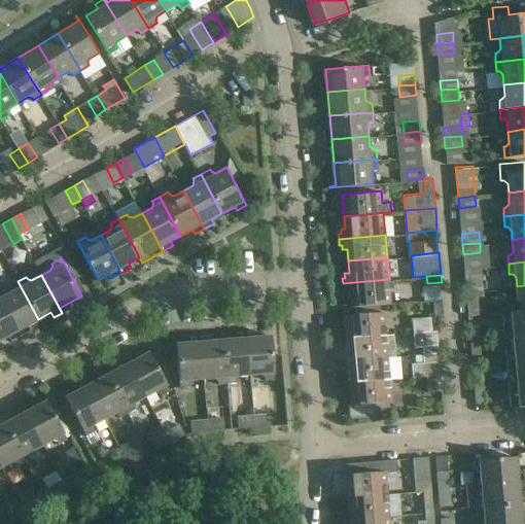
[(391,303),(389,279),(343,283),(343,289),(346,289),(346,293),(351,293),(352,306),(391,303)]
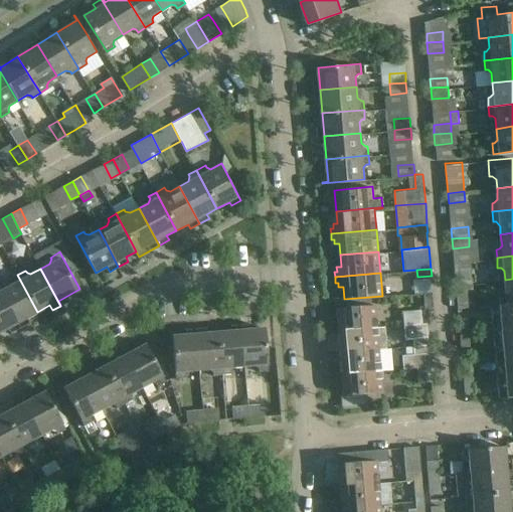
[(455,275),(456,284),(473,283),(472,273),(455,275)]
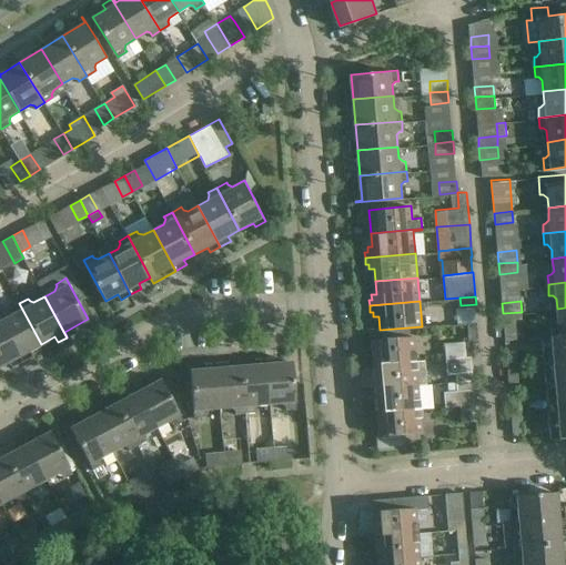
[(0,321),(19,356),(41,344),(19,303),(11,308),(12,310),(10,315),(0,321)]
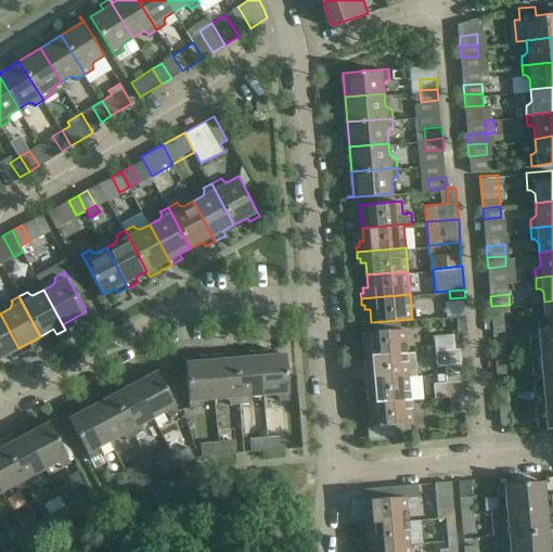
[(539,318),(540,326),(552,325),(552,300),(544,302),(545,313),(542,318),(539,318)]
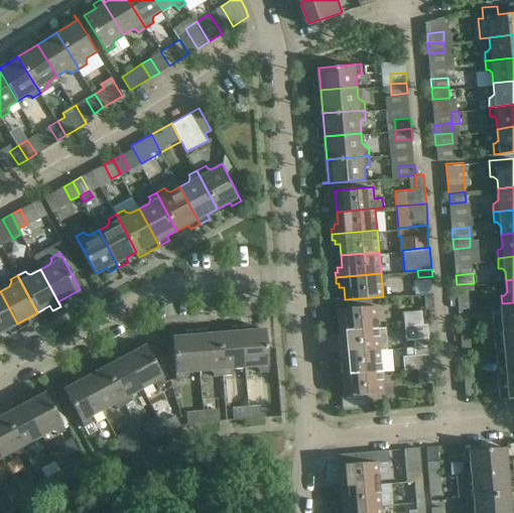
[(474,283),(457,284),(458,295),(474,293),(474,283)]
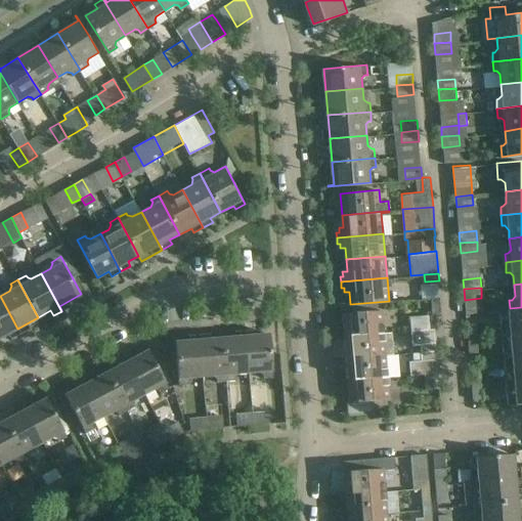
[(0,338),(17,329),(0,296),(0,295),(0,338)]
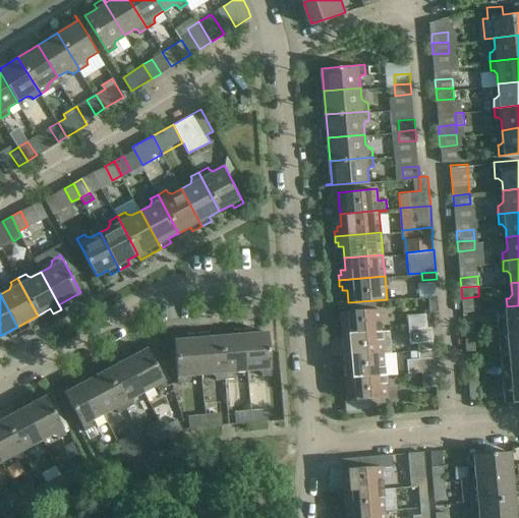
[(439,309),(438,294),(429,295),(430,309),(439,309)]
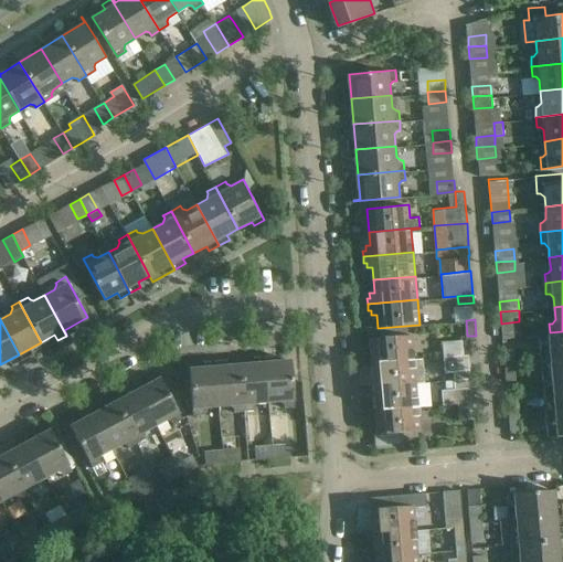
[(540,336),(544,385),(562,383),(562,331),(550,332),(550,335),(540,336)]
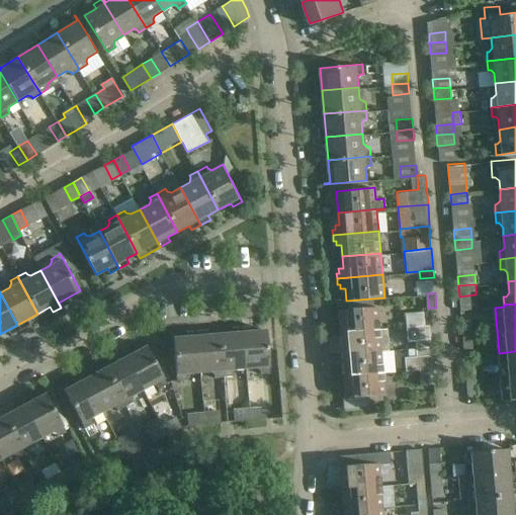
[(339,309),(341,331),(379,327),(377,306),(339,309)]
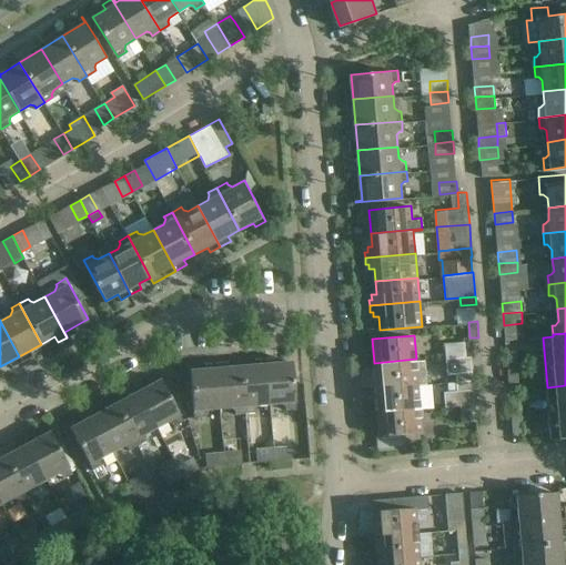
[(471,354),(470,338),(445,340),(446,356),(471,354)]
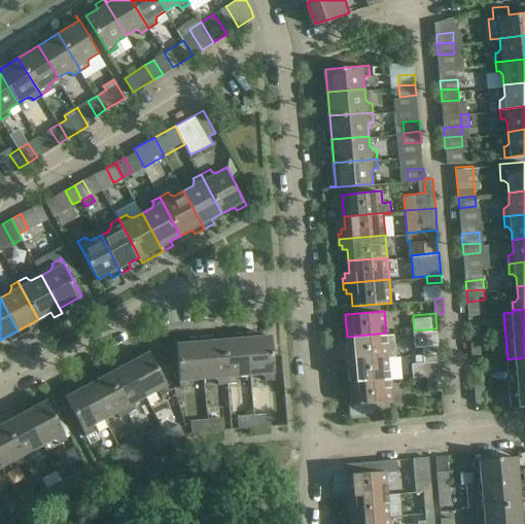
[(424,352),(439,351),(438,328),(414,330),(415,346),(424,345),(424,352)]
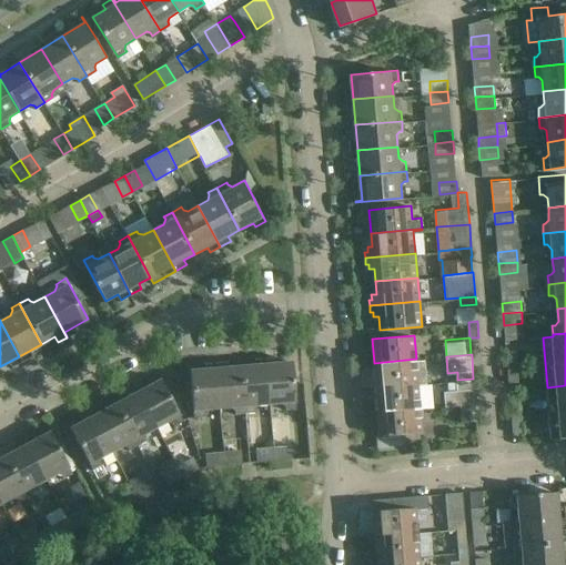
[(376,387),(418,383),(428,382),(426,359),(416,359),(374,363),(376,387)]
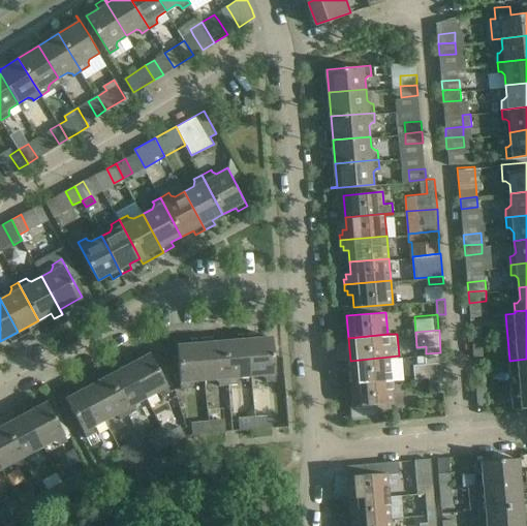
[(273,336),(249,338),(252,375),(264,374),(267,377),(268,380),(277,379),(273,336)]
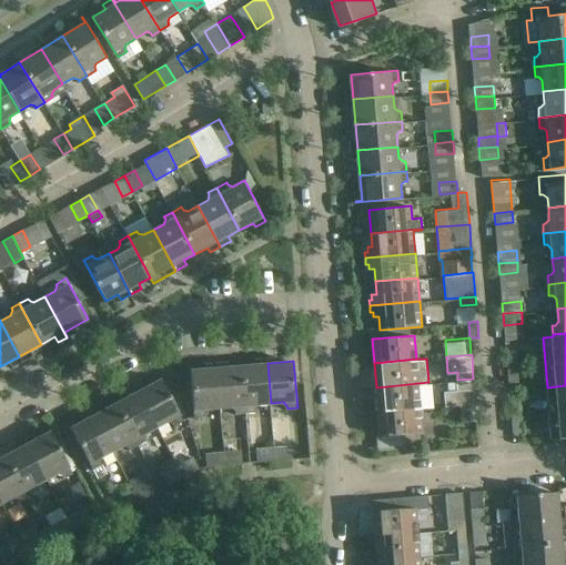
[(271,403),(268,363),(242,364),(246,412),(255,411),(255,407),(258,404),(271,403)]
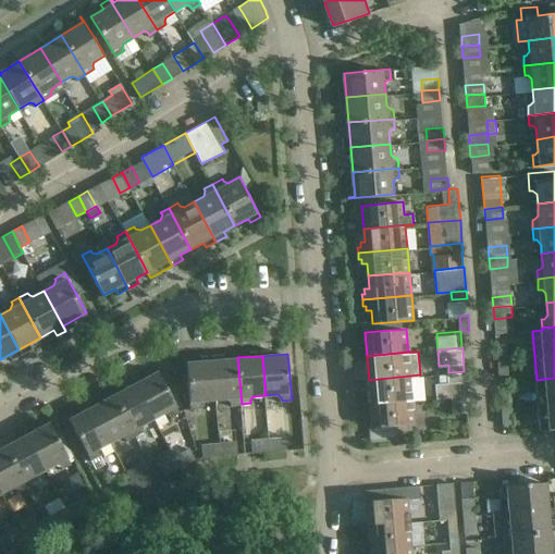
[(237,357),(213,359),(217,399),(227,398),(232,401),(232,404),(242,404),(237,357)]
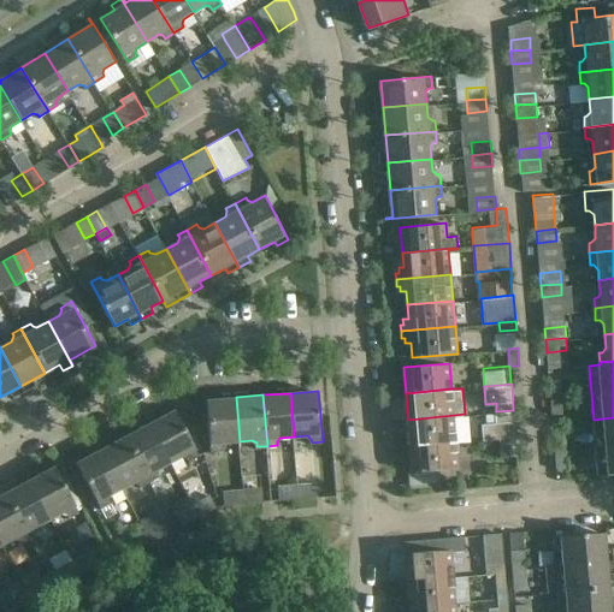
[(225,443),(240,441),(236,397),(207,399),(212,450),(223,450),(223,446),(225,443)]
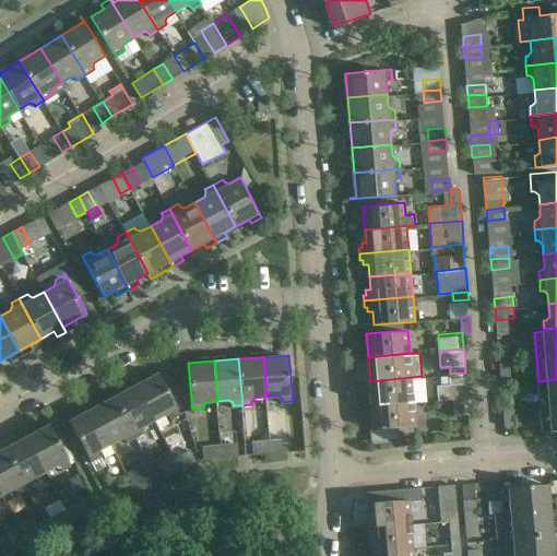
[(160,371),(137,383),(156,420),(165,414),(169,415),(172,418),(181,413),(160,371)]
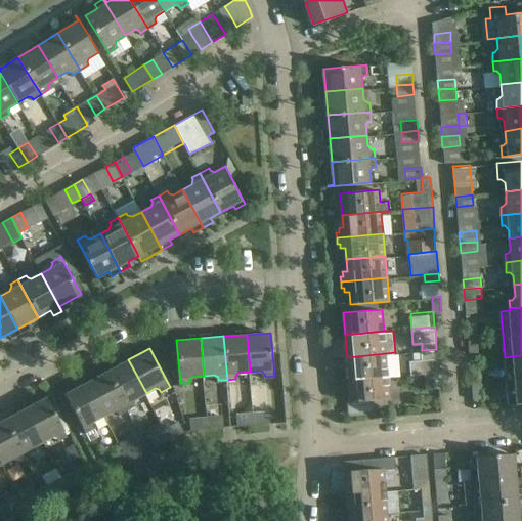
[(423,358),(425,358),(437,357),(436,349),(422,350),(423,358)]
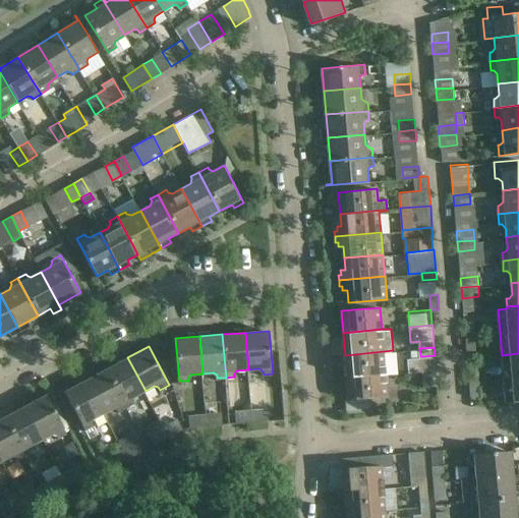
[(384,351),(345,355),(347,377),(386,373),(384,351)]
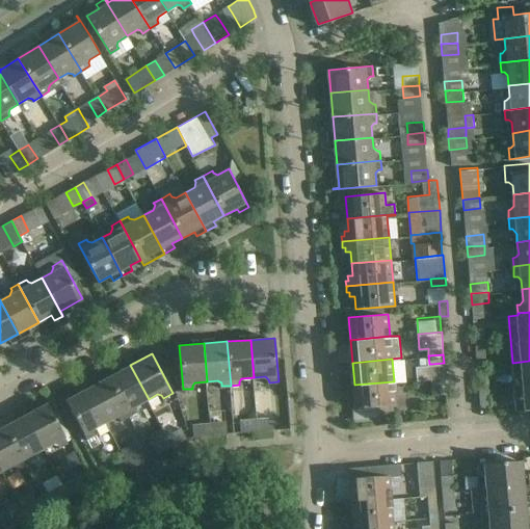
[(517,411),(529,408),(529,361),(512,363),(517,411)]
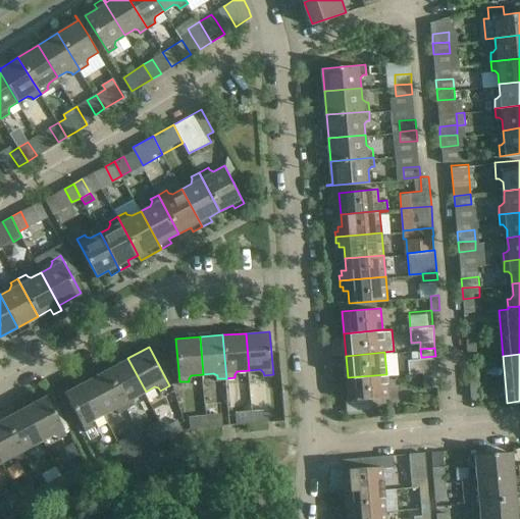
[(435,356),(423,357),(424,371),(429,370),(432,370),(436,369),(436,363),(435,356)]
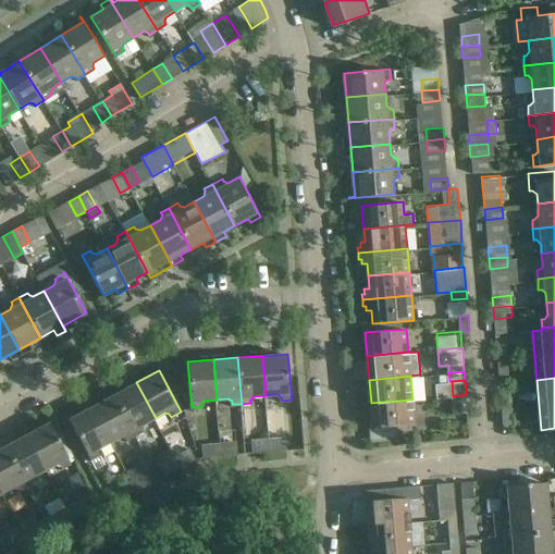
[(156,418),(136,382),(114,394),(136,435),(145,431),(143,428),(144,423),(156,418)]
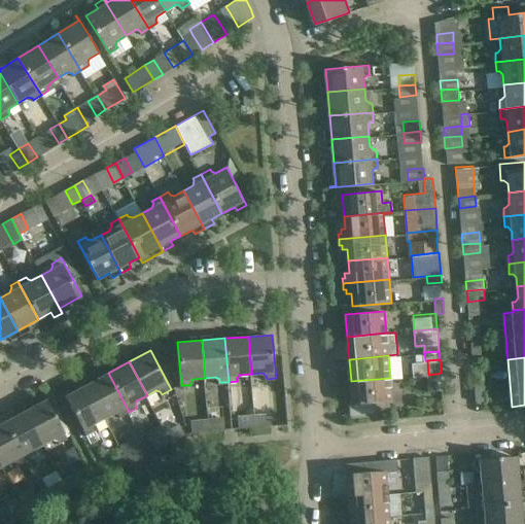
[(129,412),(108,373),(88,384),(105,418),(114,413),(118,414),(120,417),(129,412)]
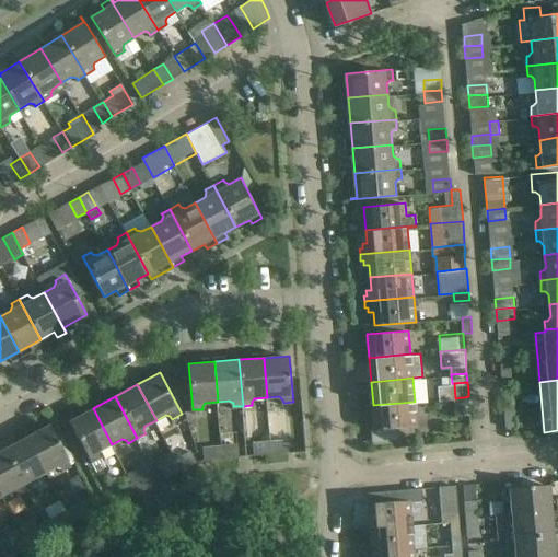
[(464,397),(461,397),(455,398),(456,415),(465,414),(464,398),(464,397)]
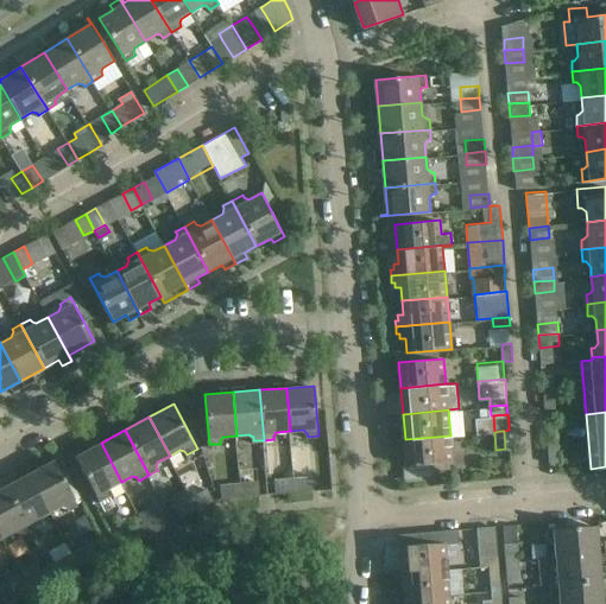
[(450,436),(405,439),(408,465),(453,462),(450,436)]
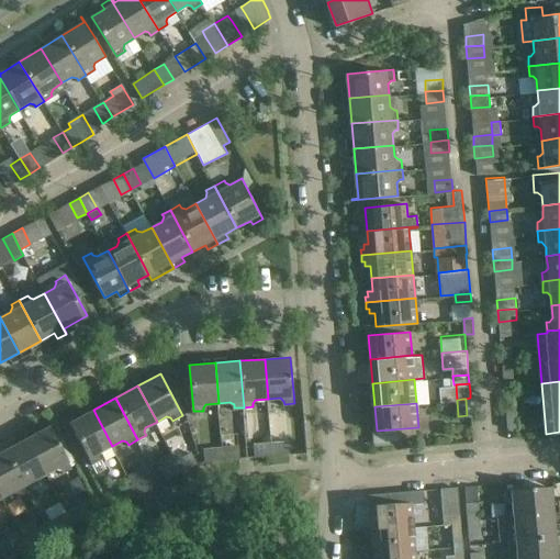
[(101,451),(112,446),(93,410),(70,422),(93,464),(101,459),(100,456),(101,451)]
